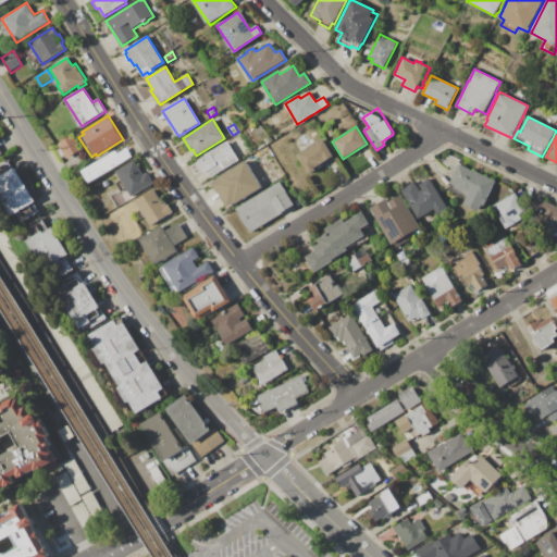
[(59,145),(72,136),(81,150),(67,159),(65,156),(60,159),(56,151),(61,148),(59,145)]
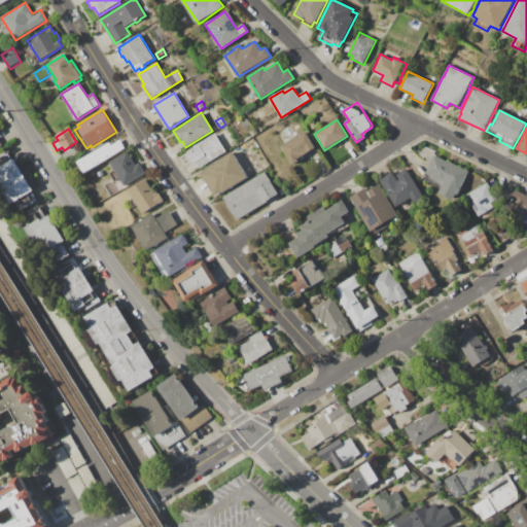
[(282,147),(305,133),(315,148),(297,160),(300,162),(293,166),(282,147)]
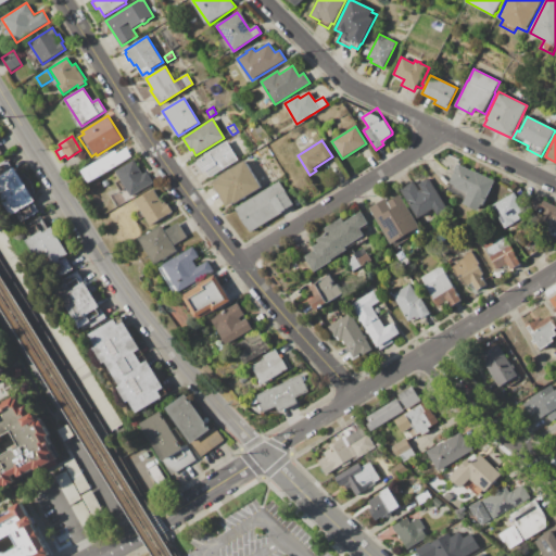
[(197,162),(205,156),(204,155),(226,141),(238,160),(224,168),(223,167),(218,171),(219,172),(210,177),(205,172),(203,173),(197,162)]
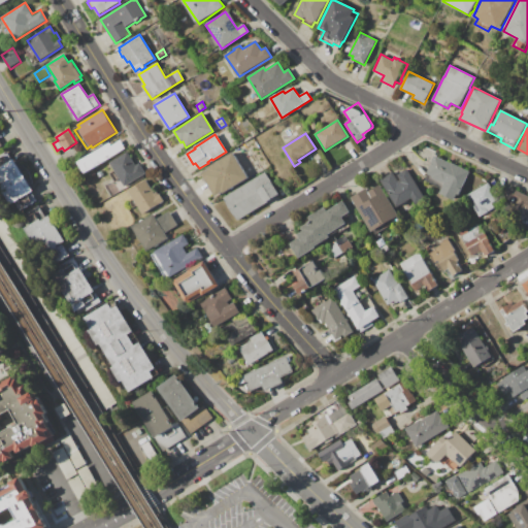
[(85,173),(77,163),(109,142),(111,146),(121,140),(125,147),(85,173)]
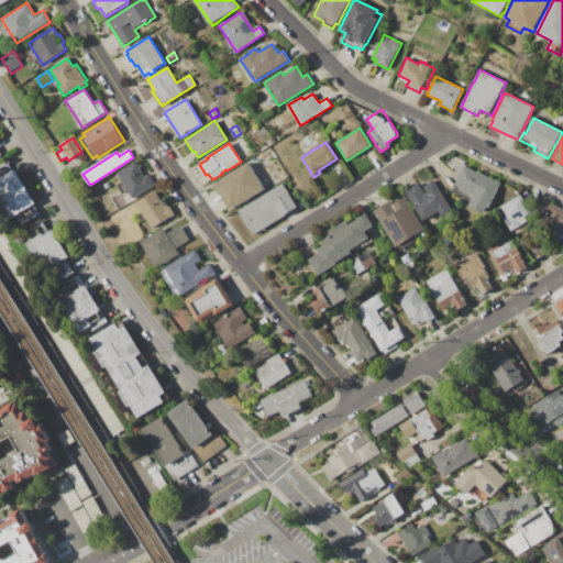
[(0,192),(0,168),(4,166),(4,164),(8,162),(11,167),(8,169),(10,173),(15,169),(35,203),(33,205),(40,214),(22,225),(15,216),(14,217),(0,192)]
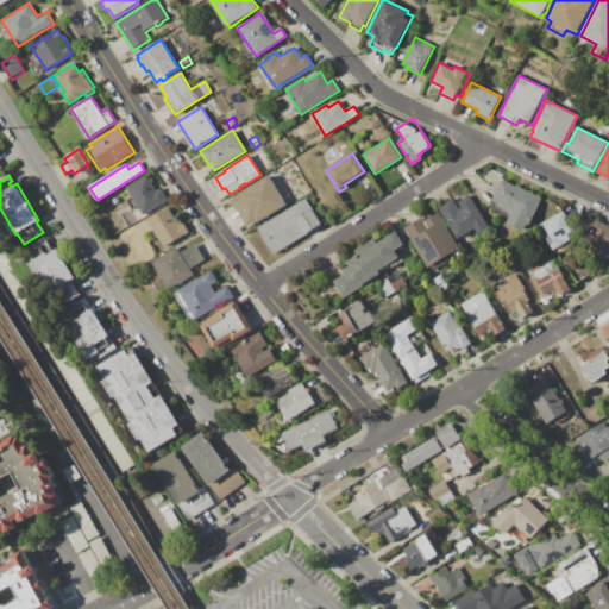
[(127,188),(146,175),(156,190),(161,188),(168,200),(127,226),(120,214),(129,212),(133,212),(126,201),(132,198),(127,188)]
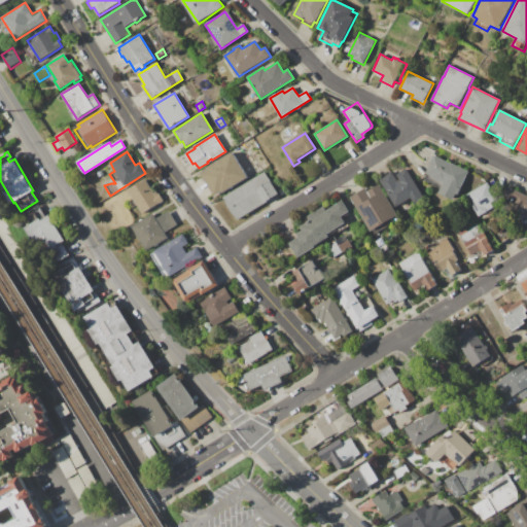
[(201,174),(208,170),(207,168),(233,152),(248,177),(222,194),(221,192),(215,197),(201,174)]
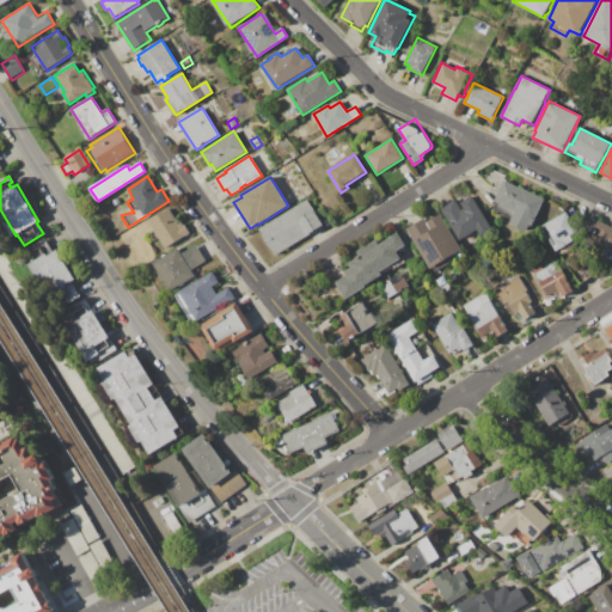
[(505,182),(521,189),(522,189),(544,200),(536,219),(537,219),(532,227),(530,226),(526,233),(509,226),(513,219),(493,209),(496,201),(495,201),(505,182)]
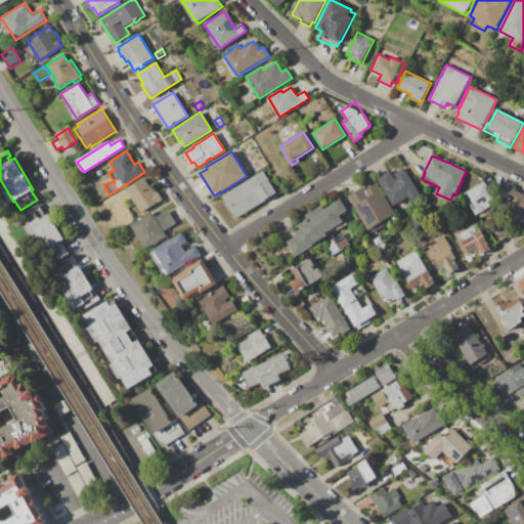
[(377,178),(389,171),(395,180),(396,179),(394,174),(404,168),(423,198),(412,204),(408,198),(394,206),(377,178)]
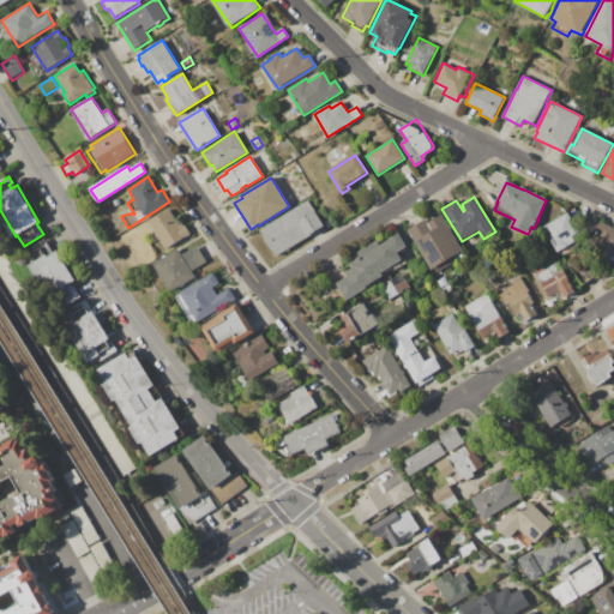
[(260,229),(307,200),(314,211),(315,210),(325,226),(277,256),(260,229)]
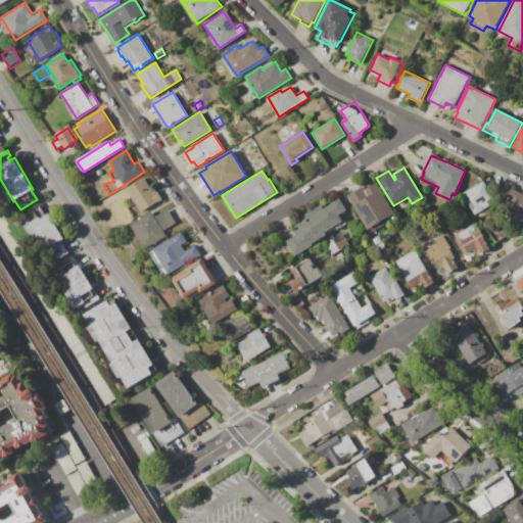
[(128,189),(145,179),(153,192),(155,190),(156,192),(157,191),(162,199),(158,202),(142,211),(137,203),(133,205),(130,200),(134,198),(128,189)]
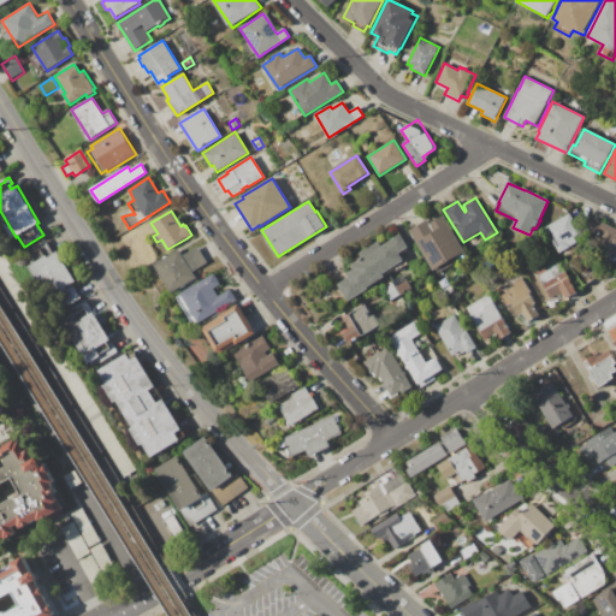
[(545,229),(569,214),(581,234),(575,237),(578,242),(560,253),(545,229)]
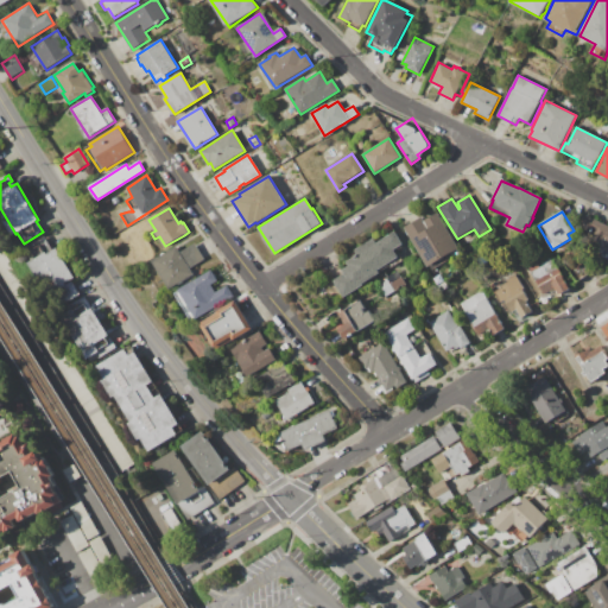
[(404,228),(420,217),(423,221),(436,213),(458,249),(455,251),(457,254),(432,270),(430,266),(429,267),(404,228)]
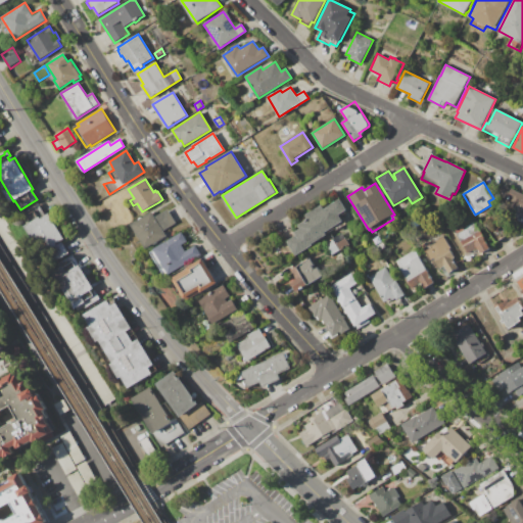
[(505,185),(522,193),(522,222),(511,217),(513,212),(495,204),(505,185)]
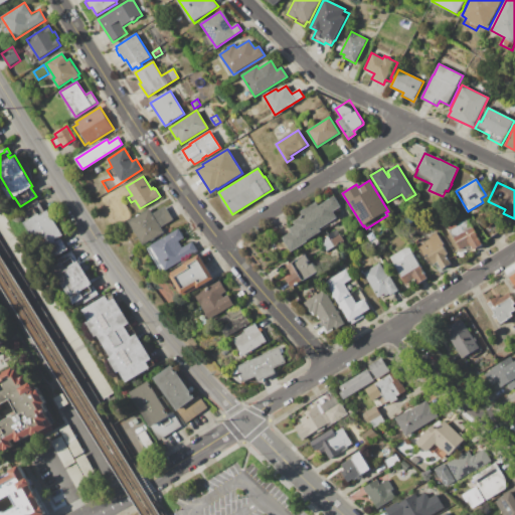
[(283,237),(291,231),(290,229),(295,225),(293,222),(303,216),(300,212),(317,201),(319,206),(335,196),(341,206),(335,209),(342,220),(330,228),(328,224),(320,228),(322,231),(307,240),(308,241),(292,251),(283,237)]
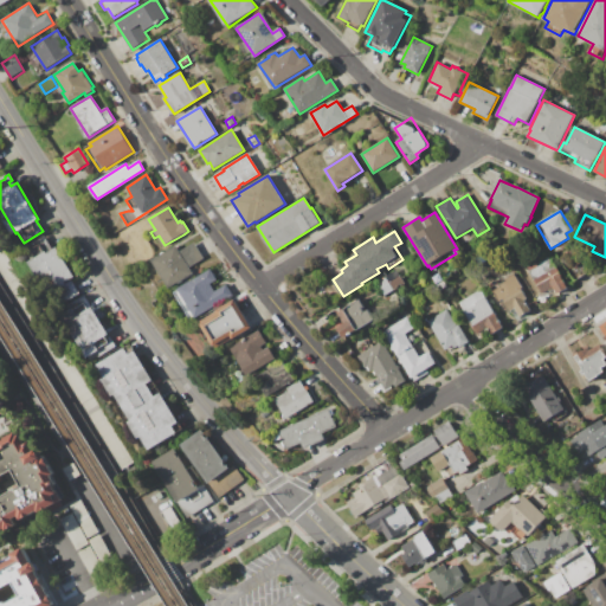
[(30,262),(31,260),(24,249),(45,236),(53,250),(58,247),(76,277),(72,279),(82,295),(66,304),(58,292),(51,297),(30,262)]
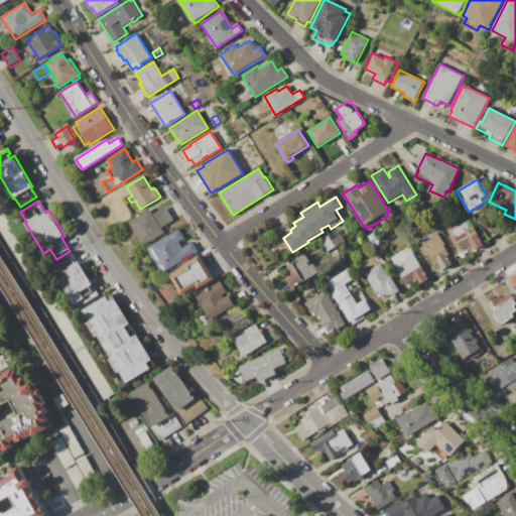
[(130,221),(150,209),(153,215),(166,207),(174,221),(162,228),(165,234),(152,243),(151,241),(145,245),(130,221)]
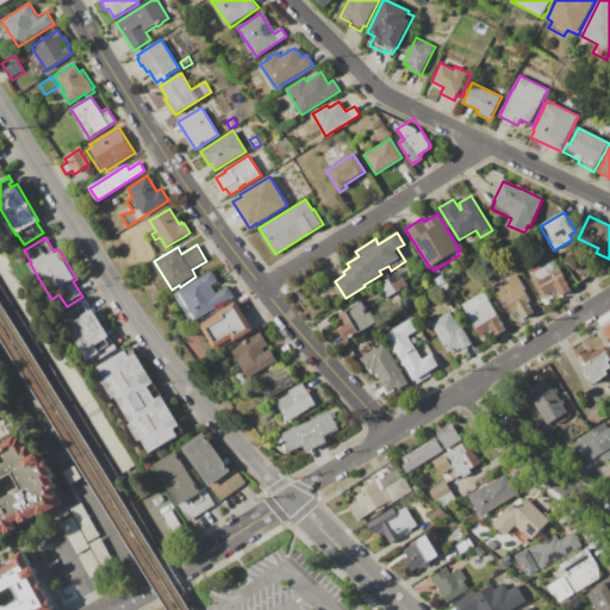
[(530,269),(540,263),(542,268),(554,261),(572,290),(561,297),(558,292),(553,294),(552,292),(546,296),(530,269)]
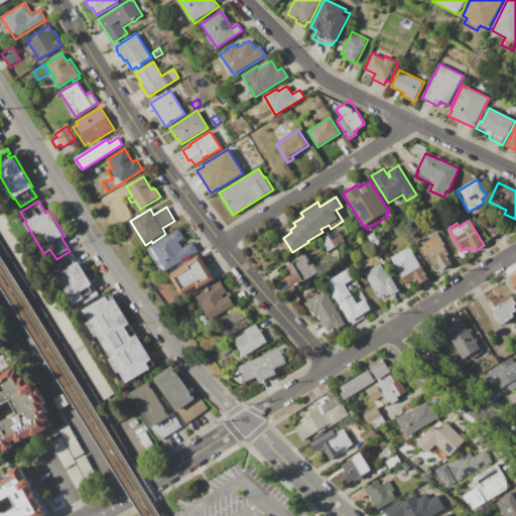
[(152,246),(179,230),(185,238),(179,242),(183,248),(194,243),(199,252),(167,271),(167,269),(163,272),(149,249),(153,247),(152,246)]
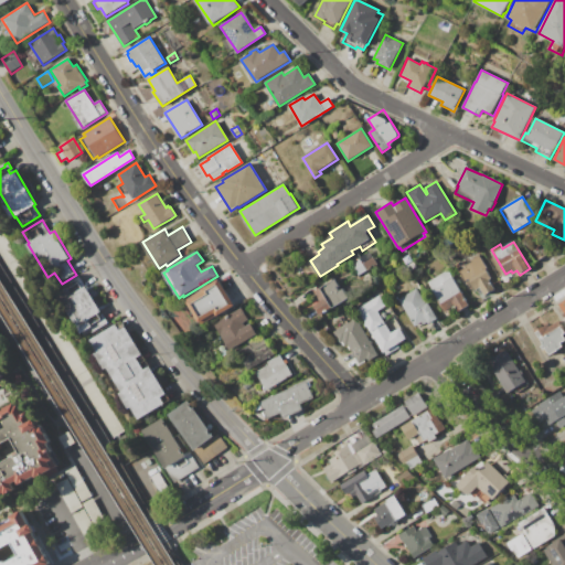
[(459,272),(461,270),(458,265),(464,262),(466,266),(471,263),(470,260),(479,255),(488,268),(486,269),(492,279),(489,280),(496,289),(484,296),(480,288),(476,290),(469,279),(465,281),(459,272)]
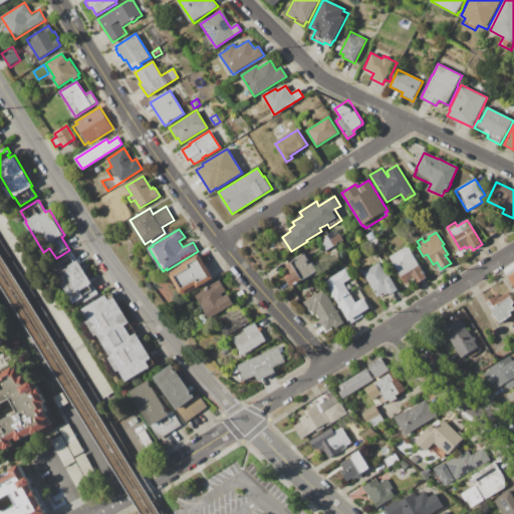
[(330,239),(339,234),(343,241),(335,247),(330,239)]
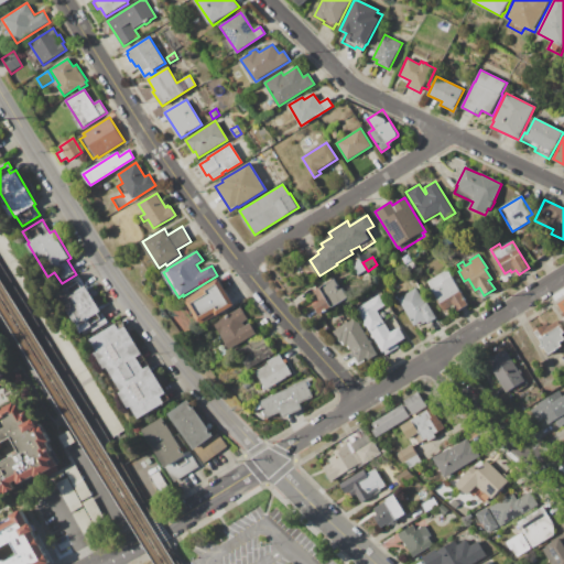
[(351,263),(359,259),(367,271),(359,275),(351,263)]
